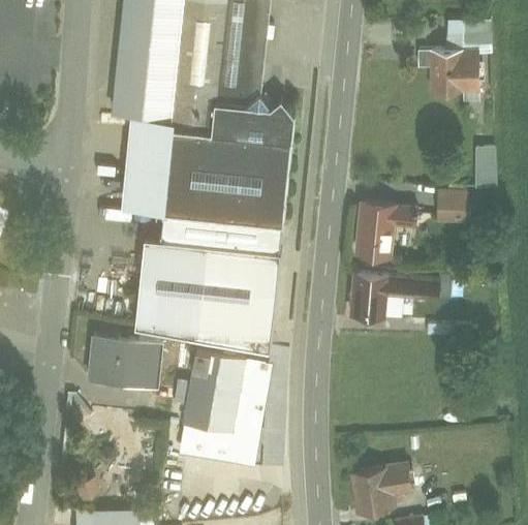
[(210,141),(213,110),(244,112),(260,99),(270,0),(122,0),(111,118),(172,124),(169,137),(172,137),(210,141)]
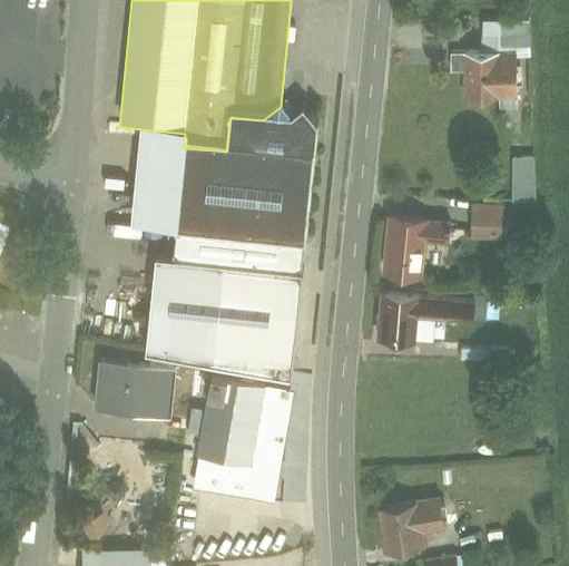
[(523,59),(523,23),(490,23),(490,54),(510,52),(510,60),(523,59)]
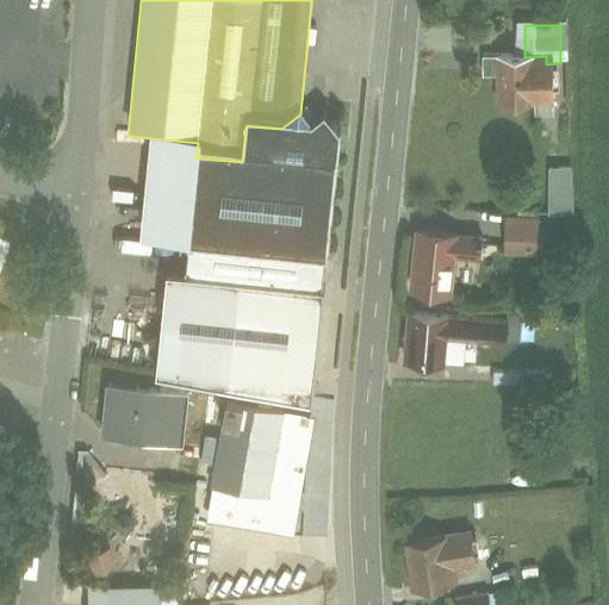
[(546,64),(546,56),(524,57),(473,58),(473,78),(489,78),(489,108),(547,107),(546,64)]
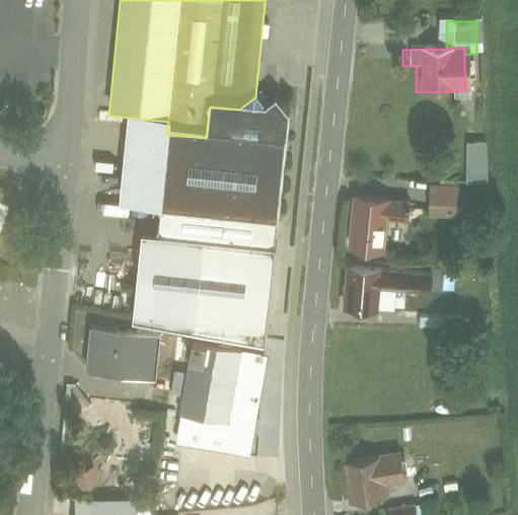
[(239,109),(209,107),(206,138),(168,135),(161,214),(278,225),(288,120),(275,103),(264,113),(255,97),(239,109)]
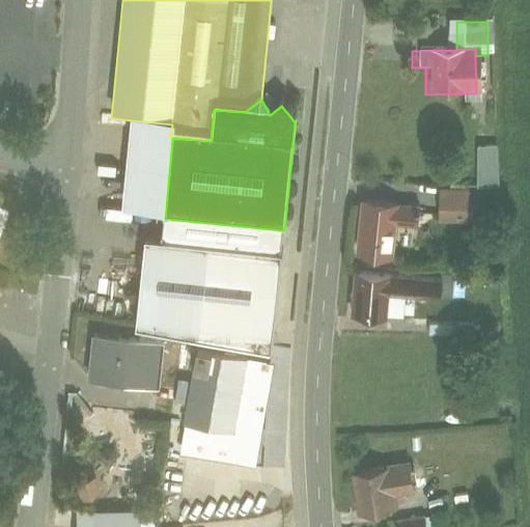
[(494,154),(470,154),(469,191),(494,191),(494,154)]
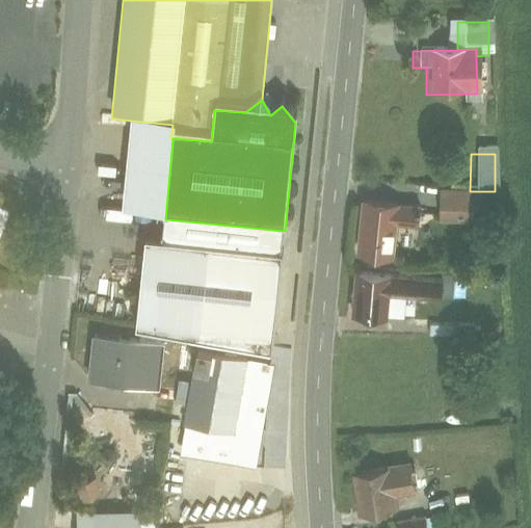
[(466,192),(434,191),(433,226),(465,227),(466,192)]
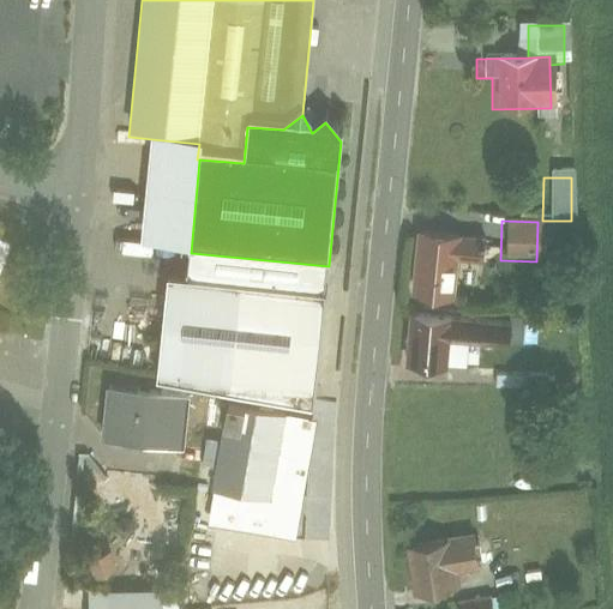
[(472,240),(407,234),(400,295),(445,300),(450,261),(475,264),(478,247),(472,246),(472,240)]
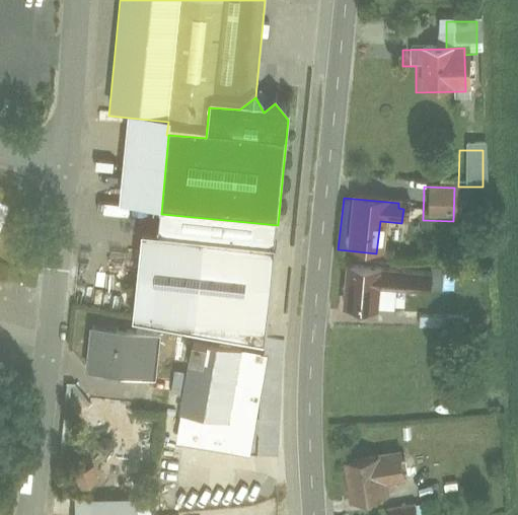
[(278,225),(161,214),(158,239),(143,237),(131,327),(266,350),(278,225)]
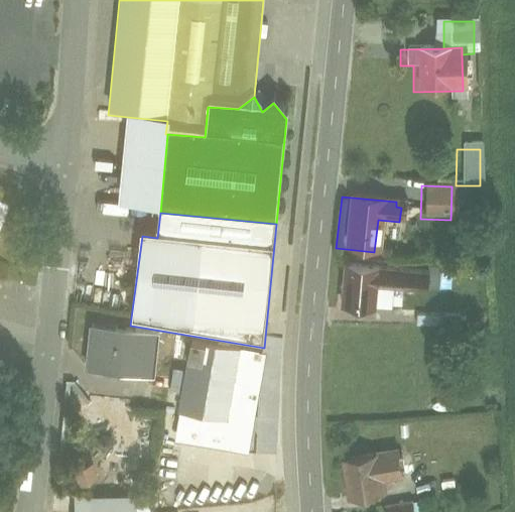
[(371,315),(371,290),(422,294),(423,274),(337,267),(337,315),(371,315)]
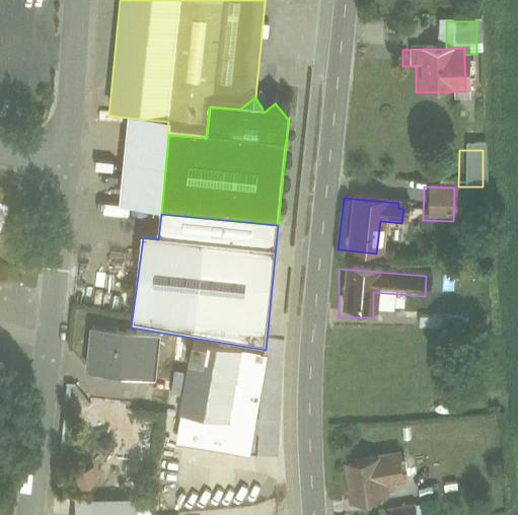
[(426,276),(425,296),(438,297),(439,274),(426,273),(426,276)]
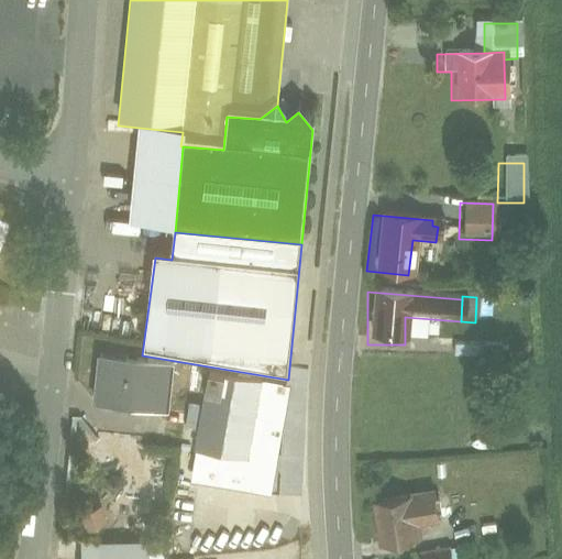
[(448,348),(448,359),(482,360),(482,348),(448,348)]
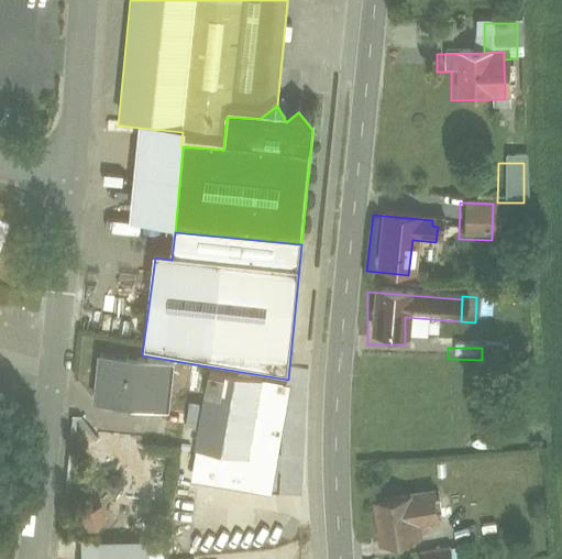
[(172,370),(97,363),(92,412),(167,418),(172,370)]
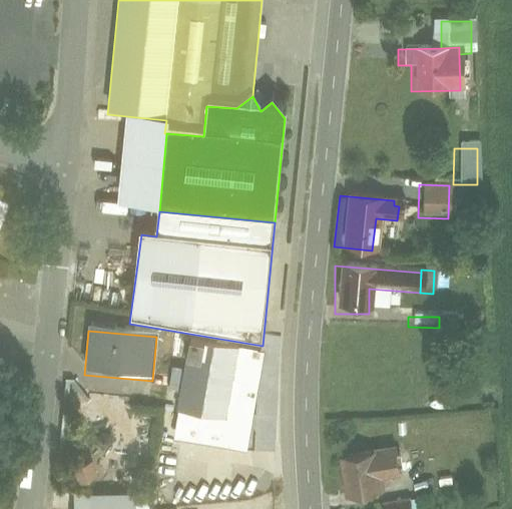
[(220,441),(234,349),(184,341),(173,409),(167,408),(163,433),(220,441)]
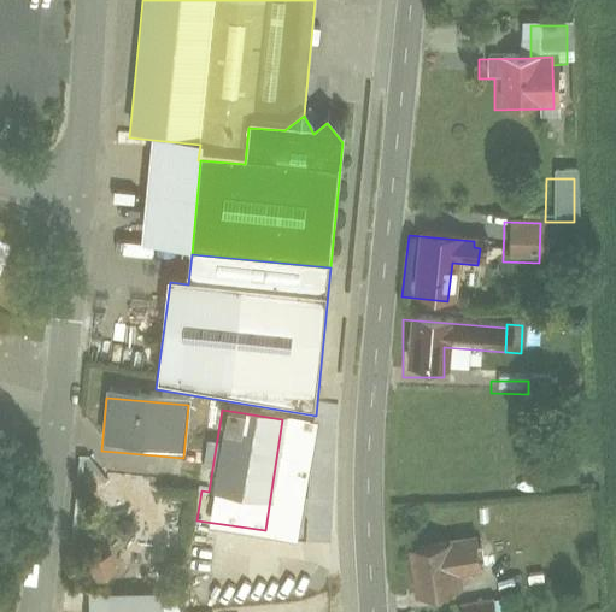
[(444,548),(402,555),(410,602),(457,594),(455,581),(477,577),(470,540),(444,545),(444,548)]
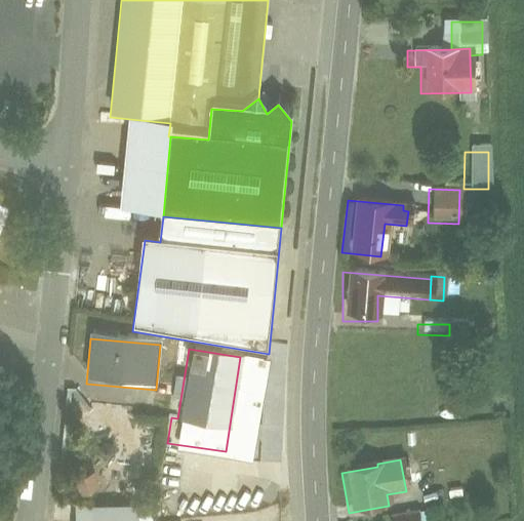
[(92,495),(88,476),(72,480),(76,499),(92,495)]
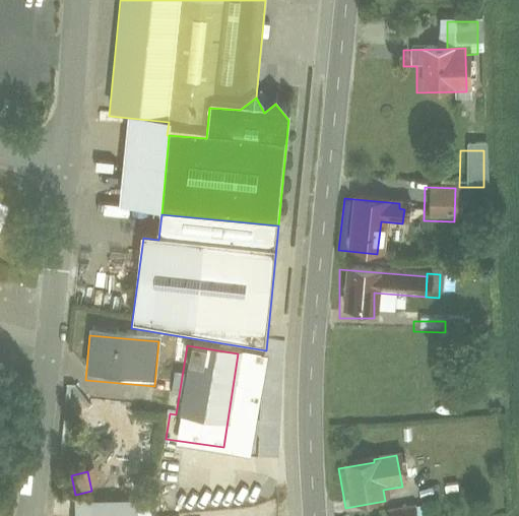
[(87,504),(87,515),(133,515),(134,503),(87,504)]
